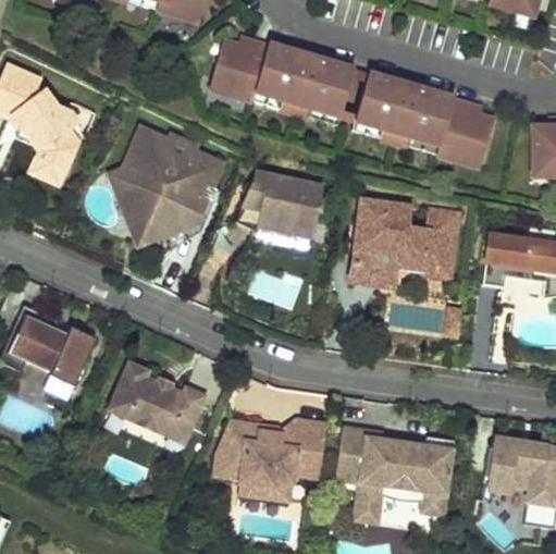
[(153,0),(152,3),(195,16),(198,8),(171,0),(153,0)]
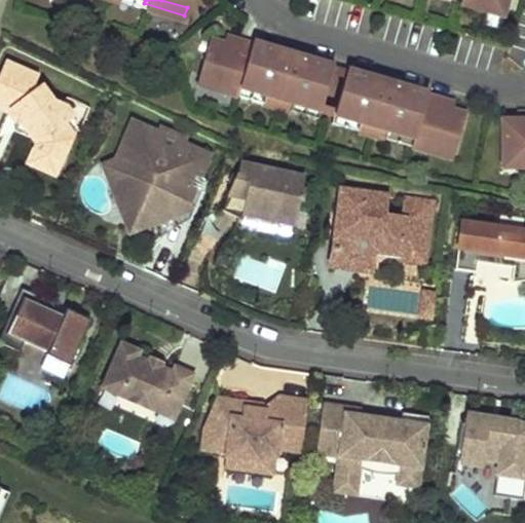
[(502,4),(489,0),(460,0),(500,12),(502,4)]
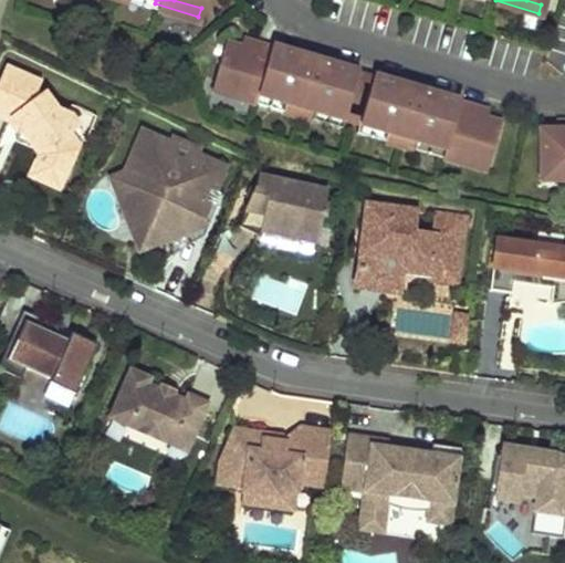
[(252,48),(255,38),(239,33),(237,43),(252,48)]
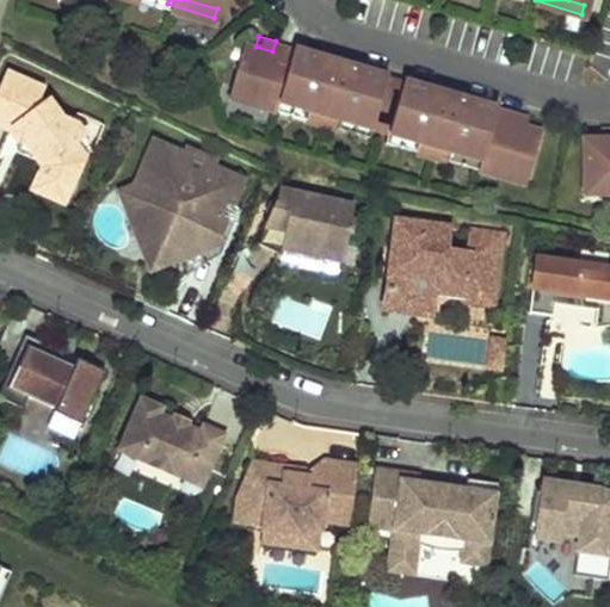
[(256,47),(240,42),(227,84),(272,98),(367,125),(383,73),(276,41),(272,51),(256,47)]
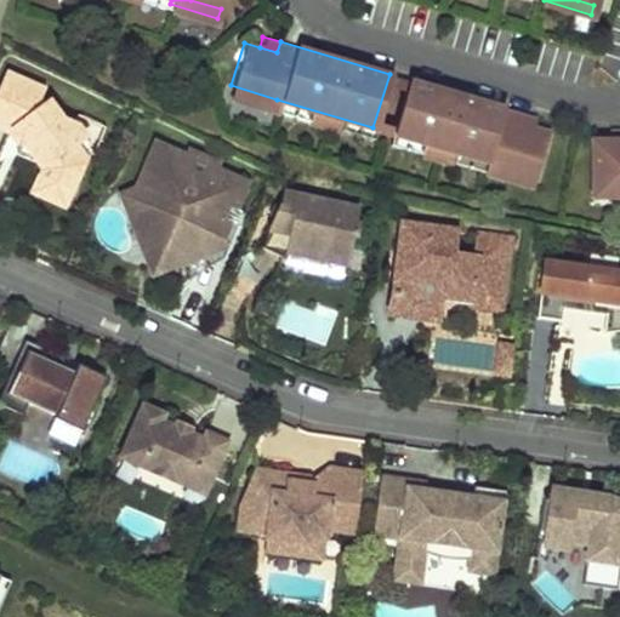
[(49,87),(12,72),(0,98),(0,123),(9,127),(15,130),(18,127),(27,140),(23,147),(21,150),(43,161),(49,169),(46,173),(77,187),(85,167),(80,160),(94,149),(95,142),(100,132),(79,124),(60,115),(61,113),(61,109),(58,106),(55,103),(51,103),(49,104),(47,106),(43,100),(49,87)]
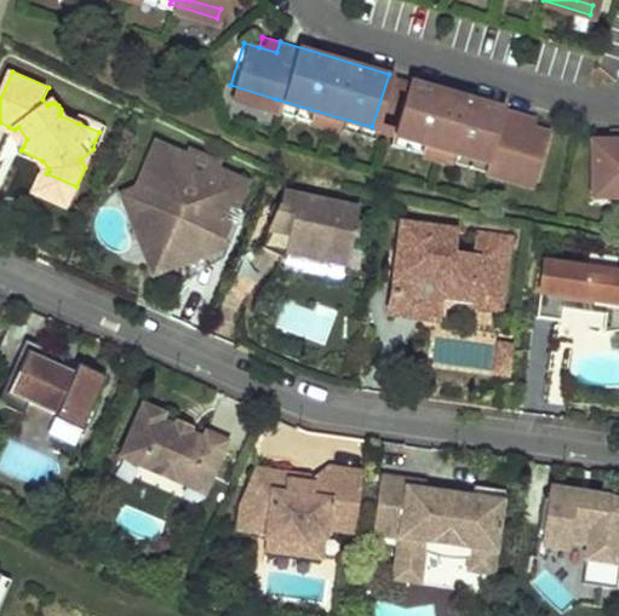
[(514,110),(406,79),(389,132),(483,160),(532,174),(545,131),(529,126),(511,121),(514,110)]
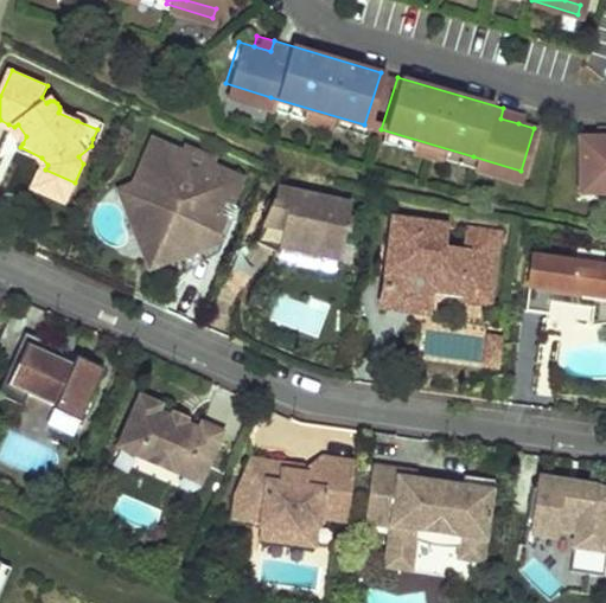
[(270,97),(225,83),(223,92),(268,106),(270,97)]
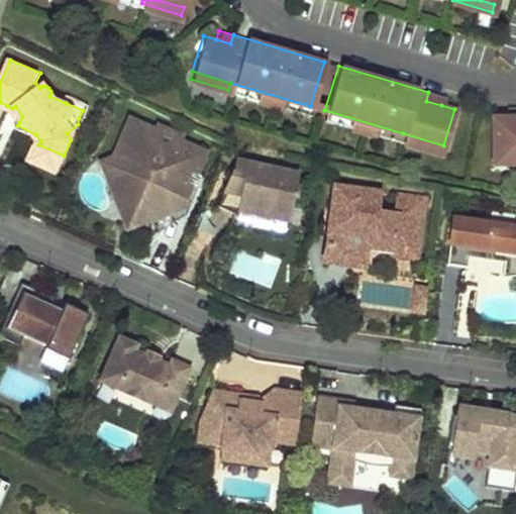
[(230,83),(228,90),(308,114),(310,106),(230,83)]
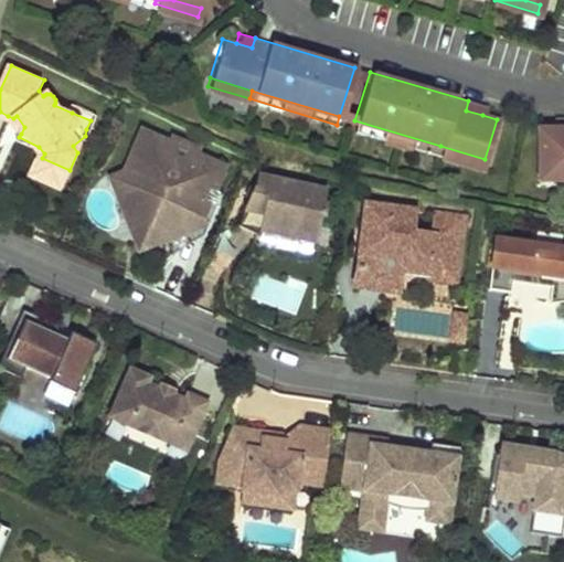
[(466,110),(482,115),(485,105),(468,101),(466,110)]
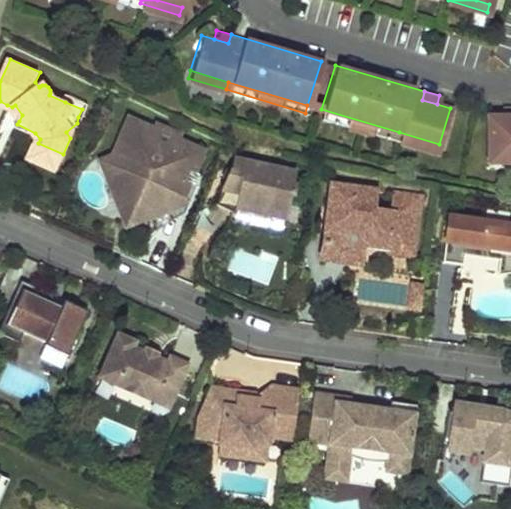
[(69,92),(65,102),(82,109),(78,117),(77,123),(82,125),(92,102),(69,92)]
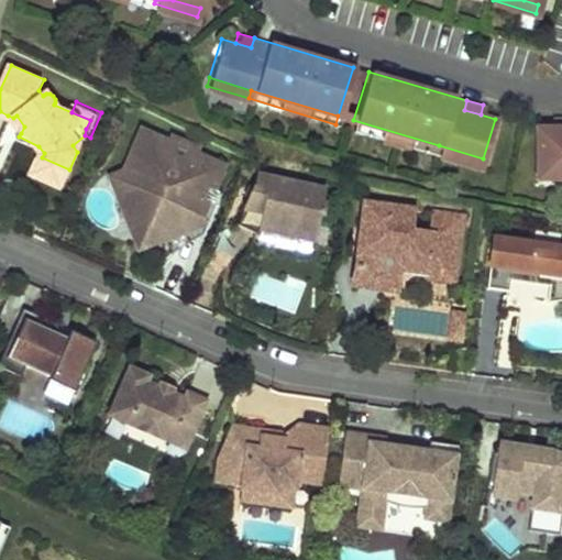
[(13,118),(8,116),(21,133),(24,127),(17,116),(13,118)]
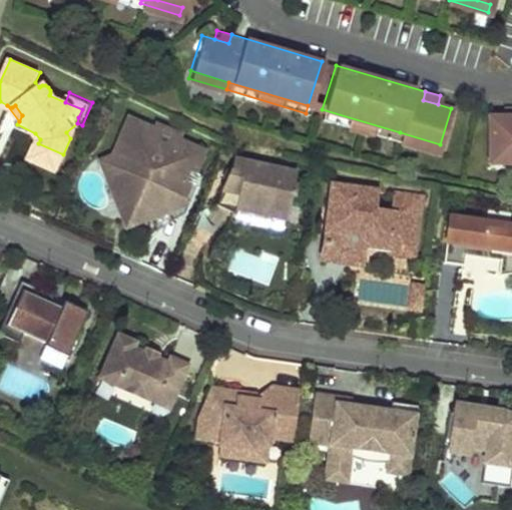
[(502,121),(488,122),(487,149),(511,149),(511,105),(502,105),(502,113),(502,121)]
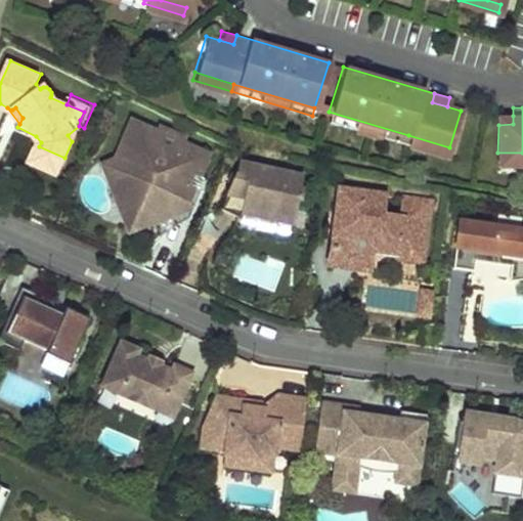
[(408,135),(329,112),(327,119),(406,143),(408,135)]
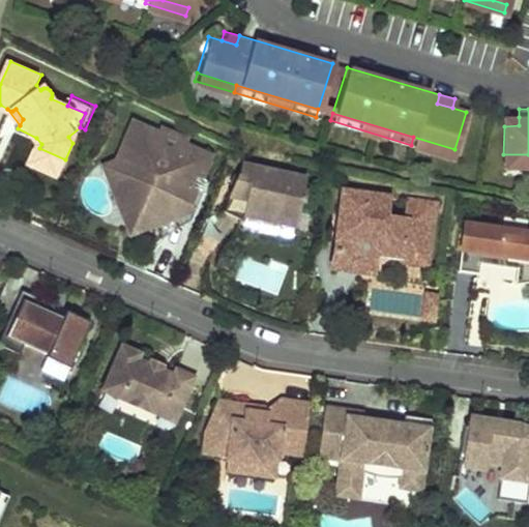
[(519,125),(519,117),(504,116),(504,126),(519,125)]
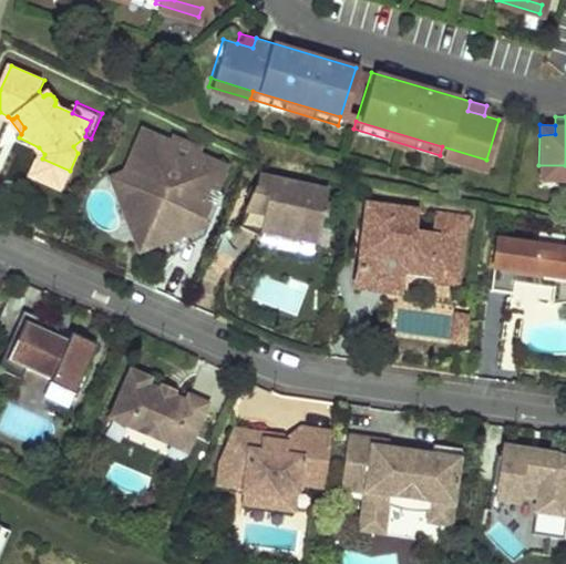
[(173,141),(143,129),(133,152),(142,156),(136,168),(123,173),(115,176),(124,200),(134,195),(141,212),(135,227),(142,244),(158,237),(165,223),(182,216),(186,227),(201,222),(211,198),(206,196),(209,187),(215,188),(226,164),(196,152),(199,146),(175,135),(173,141)]
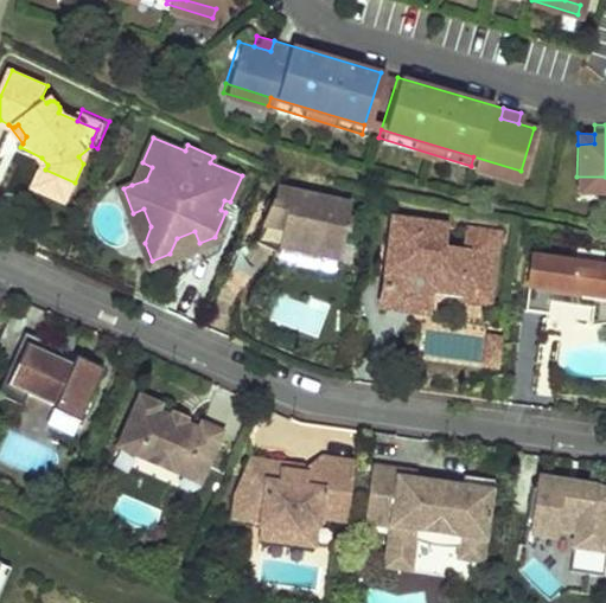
[(473,156),(471,166),(518,179),(521,171),(473,156)]
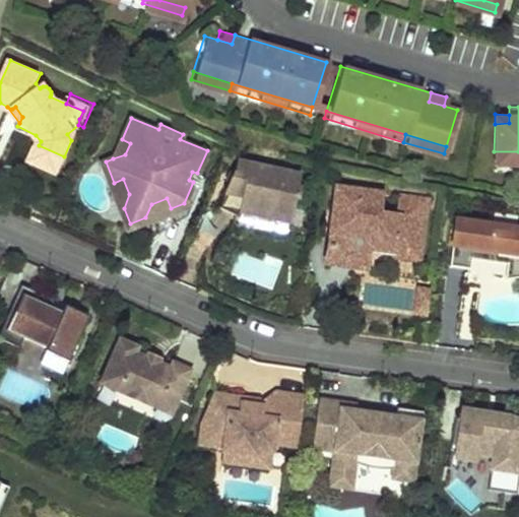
[(122,139),(113,158),(125,154),(130,143),(122,139)]
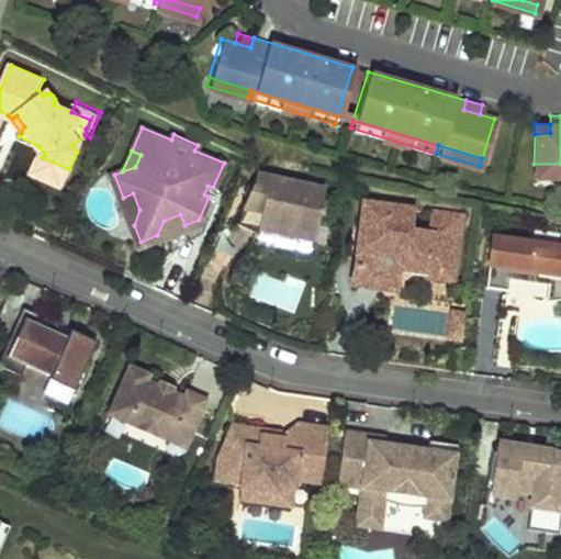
[(69,169),(42,157),(35,171),(63,185),(69,169)]
